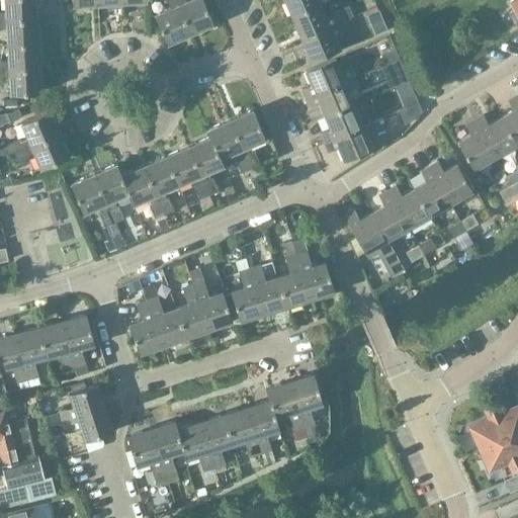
[(0,21),(37,19),(35,0),(3,0),(5,14),(0,14),(0,21)]
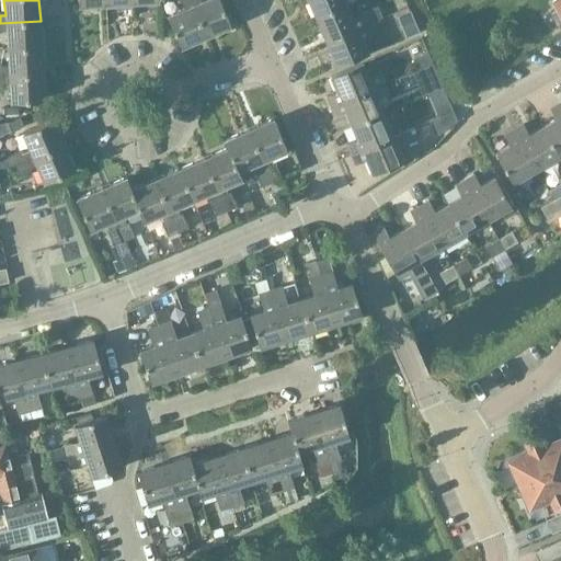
[(205,36),(190,0),(178,0),(179,1),(181,0),(185,8),(168,14),(181,46),(205,36)]
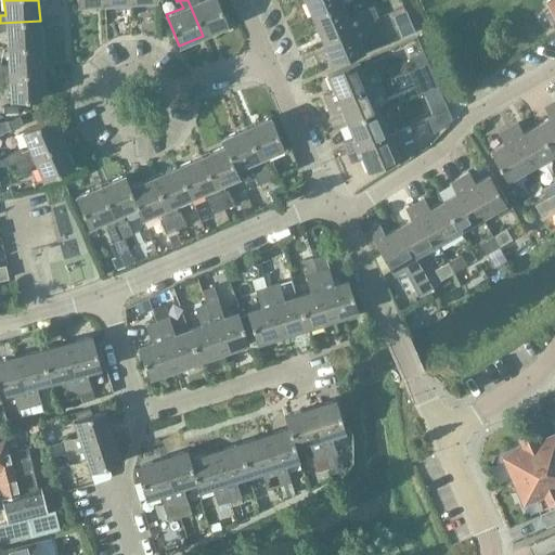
[(188,0),(203,36),(228,25),(217,0),(199,0),(198,1),(197,0),(188,0)]
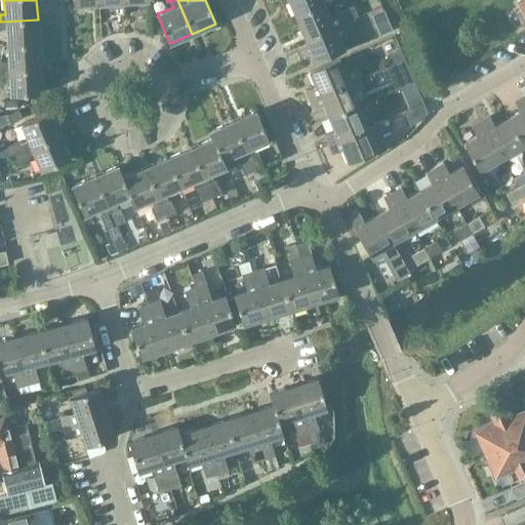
[(288,0),(295,15),(325,3),(323,0),(288,0)]
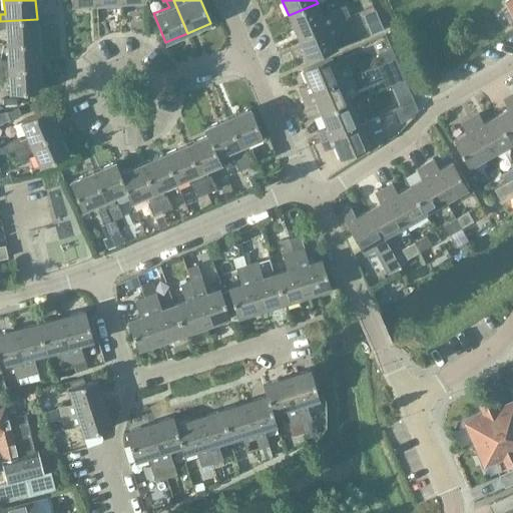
[(323,15),(318,3),(289,15),(299,38),(341,19),(343,19),(349,16),(345,6),(337,9),(323,15)]
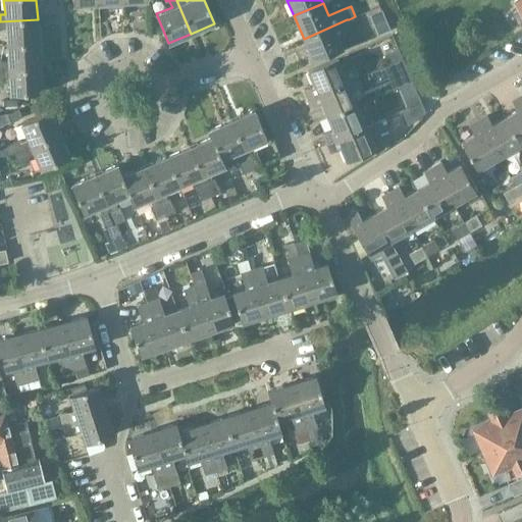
[(377,35),(389,30),(381,11),(369,16),(377,35)]
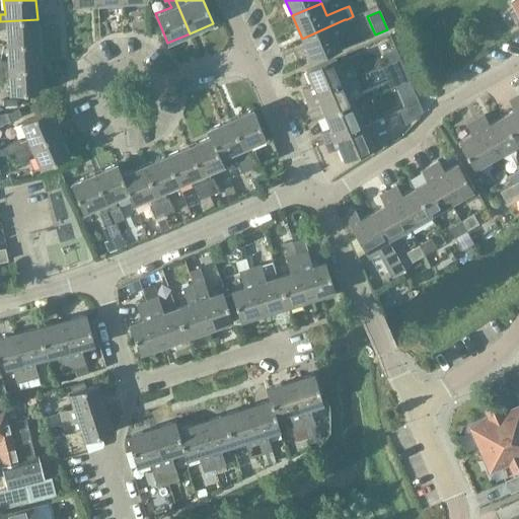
[(39,44),(38,19),(0,21),(0,28),(6,29),(7,46),(39,44)]
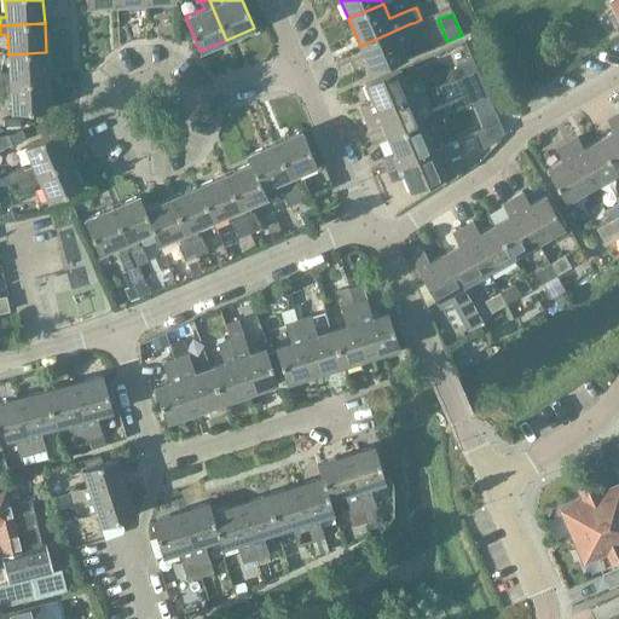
[(417,35),(411,23),(360,46),(372,73),(406,58),(399,42),(417,35)]
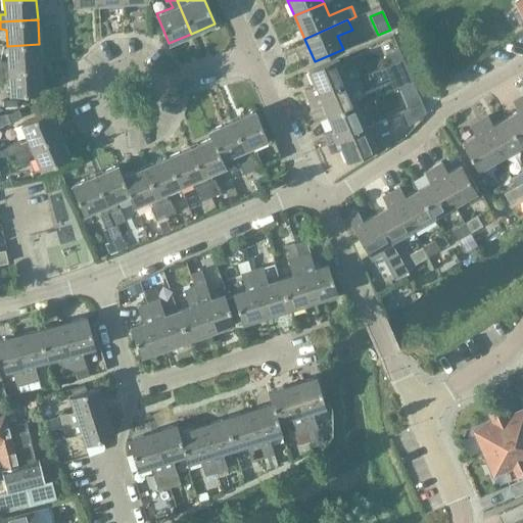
[(472,25),(477,43),(487,39),(482,21),(472,25)]
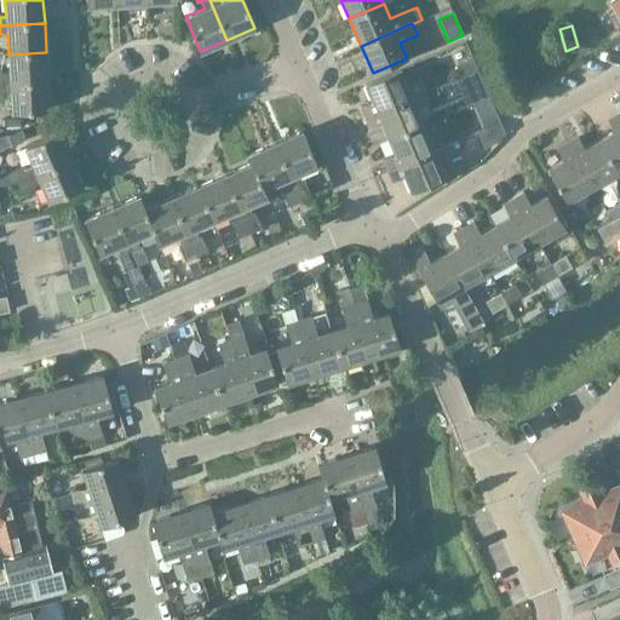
[(0,84),(49,81),(46,52),(9,55),(11,75),(1,75),(1,72),(0,72),(0,84)]
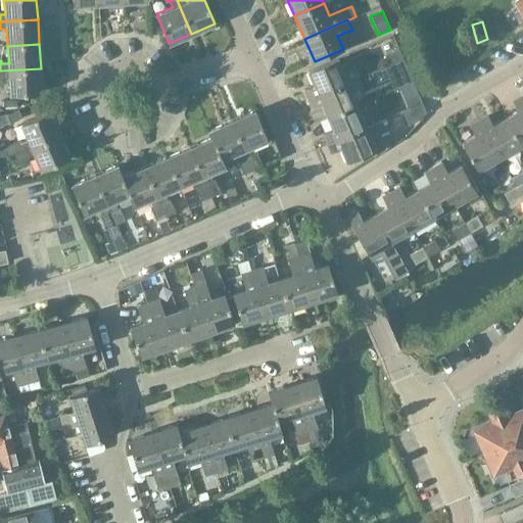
[(384,54),(389,64),(403,58),(399,48),(384,54)]
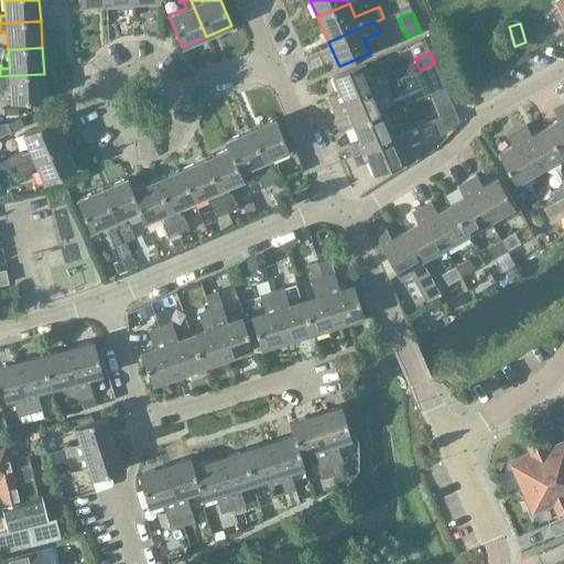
[(327,96),(332,106),(387,84),(381,72),(370,76),(365,63),(332,76),(338,91),(327,96)]
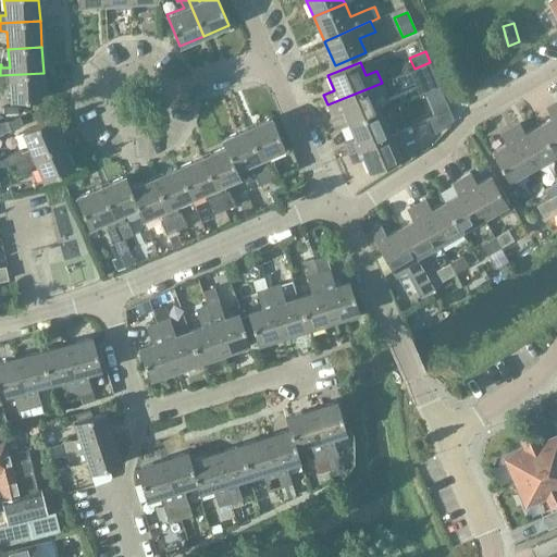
[(425,93),(440,86),(430,62),(415,69),(409,71),(419,95),(425,93)]
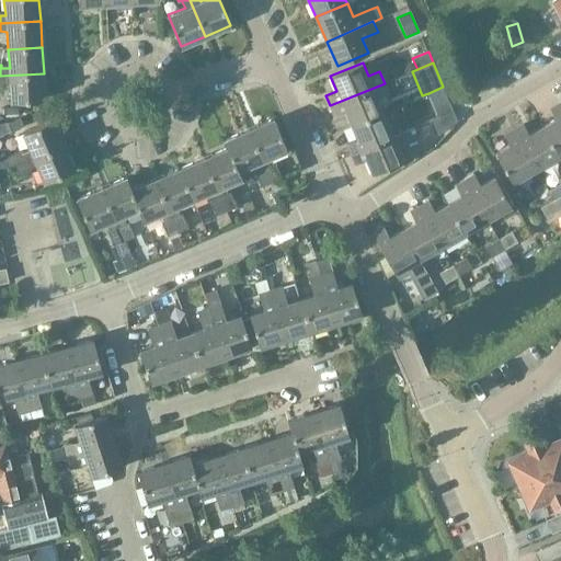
[(45,100),(44,73),(0,76),(0,87),(3,87),(3,83),(11,83),(12,102),(45,100)]
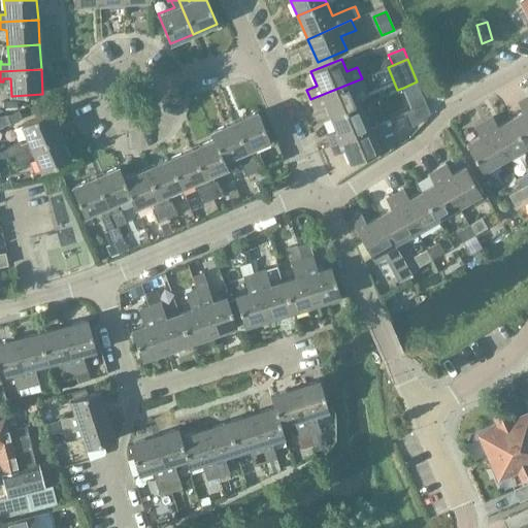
[(366,89),(362,78),(310,99),(315,109),(325,104),(331,118),(361,105),(356,93),(366,89)]
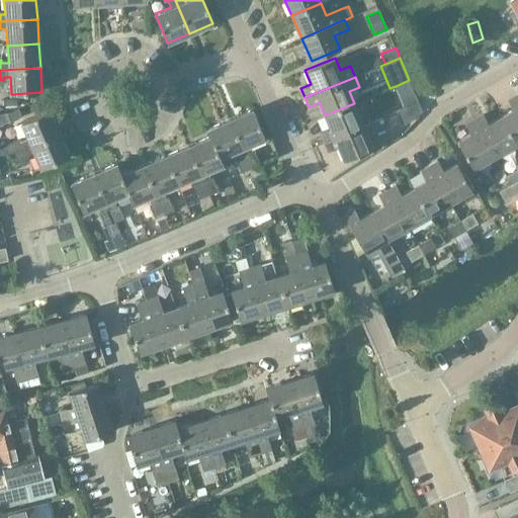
[(414,92),(400,98),(404,108),(418,102),(414,92)]
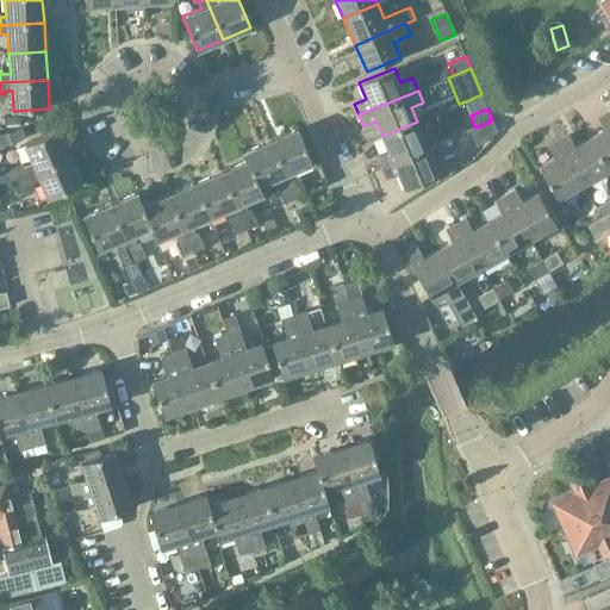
[(609,117),(608,112),(597,118),(604,130),(589,138),(607,169),(609,167),(609,117)]
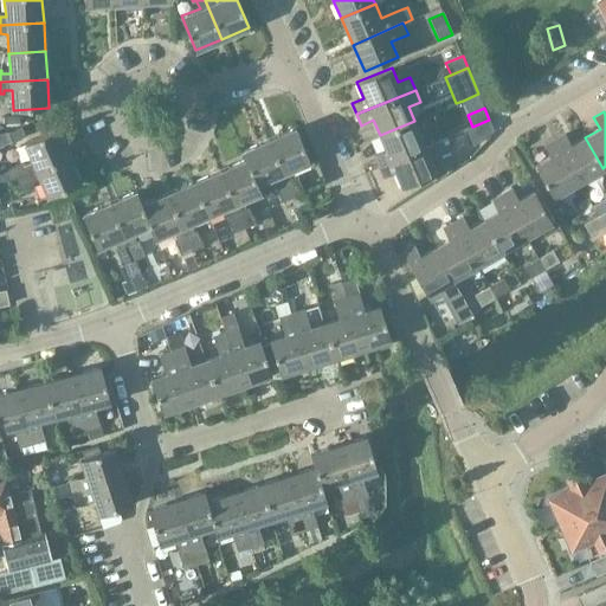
[(489,120),(472,127),(466,129),(474,146),(494,131),(489,120)]
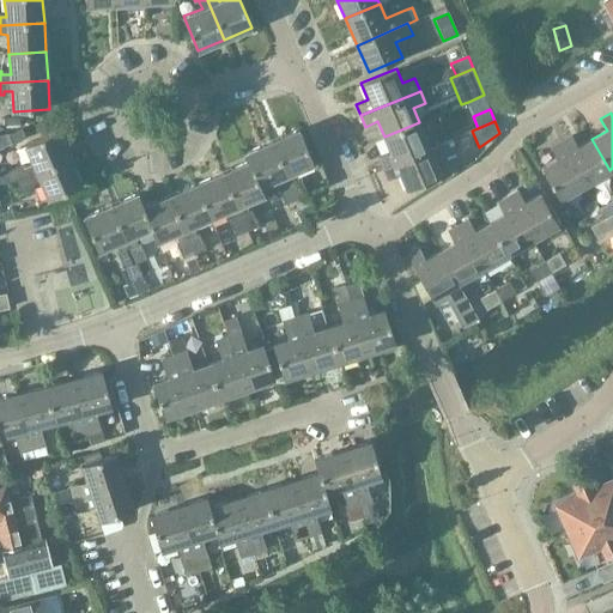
[(430,149),(419,122),(384,137),(390,152),(378,157),(383,168),(430,149)]
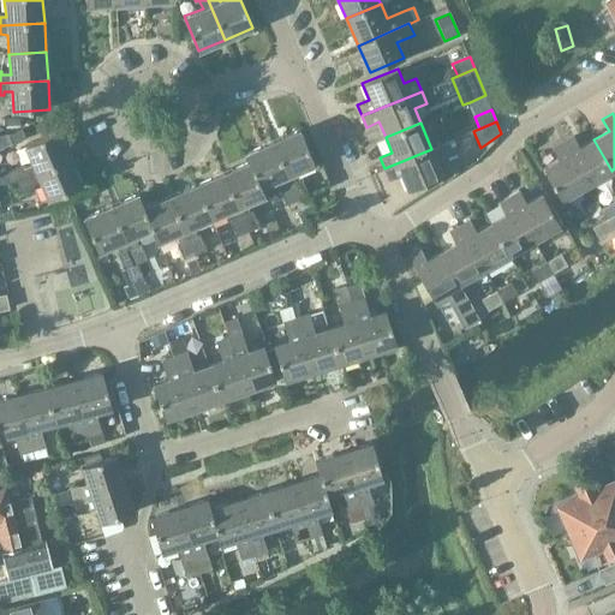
[(22,129),(9,135),(0,136),(0,148),(12,144),(25,138),(22,129)]
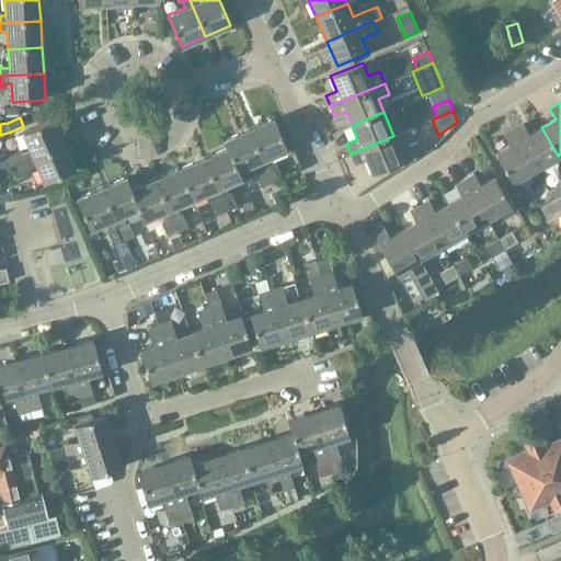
[(249,129),(272,182),(276,194),(289,189),(284,176),(282,178),(276,164),(273,164),(271,158),(287,150),(273,118),(249,129)]
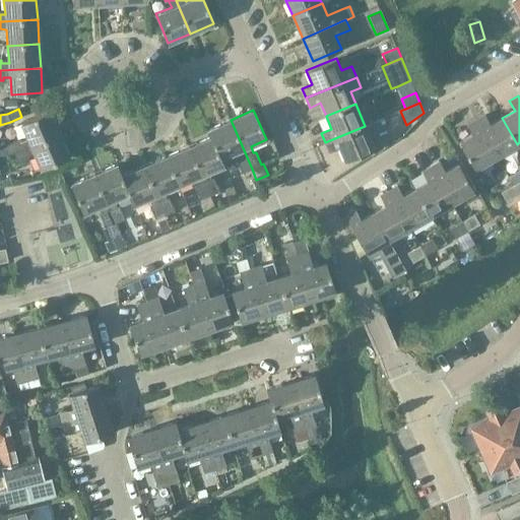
[(0,157),(11,153),(12,154),(60,134),(51,111),(22,123),(29,139),(21,142),(20,140),(8,145),(7,142),(0,145),(0,157)]
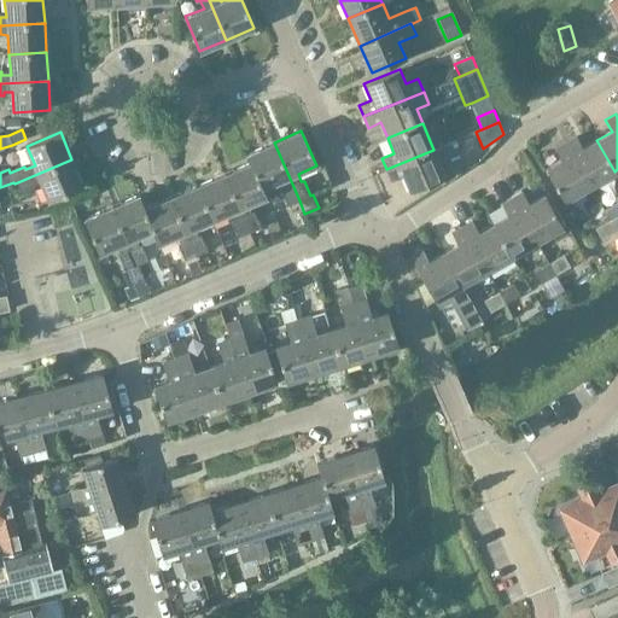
[(576,136),(565,143),(589,186),(614,172),(596,140),(583,147),(576,136)]
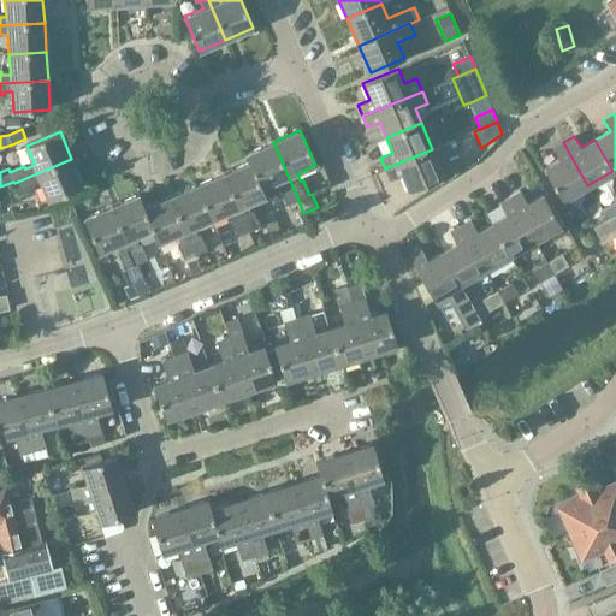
[(286,205),(298,200),(273,142),(246,154),(250,164),(260,189),(262,188),(280,181),(284,189),(280,190),(286,205)]
